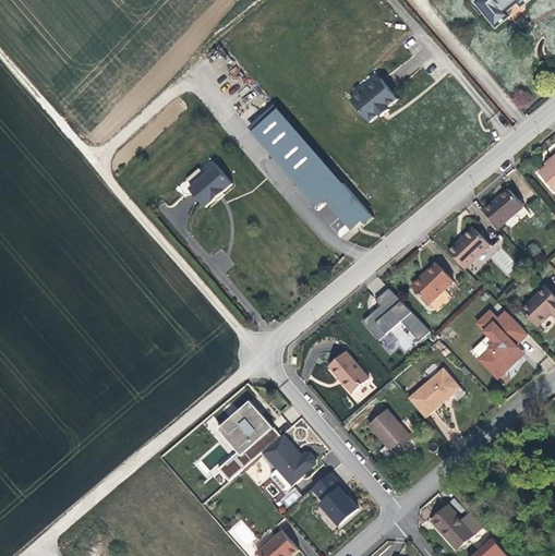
[(474,0),(470,4),(490,27),(504,15),(501,11),(510,2),(515,7),(521,0),(474,0)]
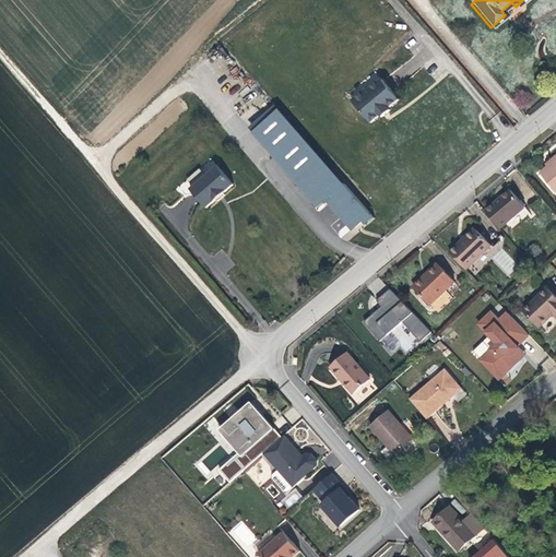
[(377,75),(373,69),(344,93),(349,98),(368,121),(377,115),(379,116),(388,109),(387,107),(397,98),(379,78),(377,75)]
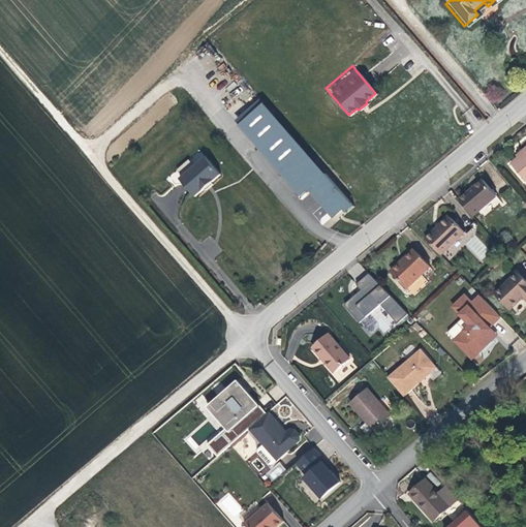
[(238,123),(237,124),(299,194),(308,186),(323,172),(258,98),(252,103),(255,107),(238,123)]
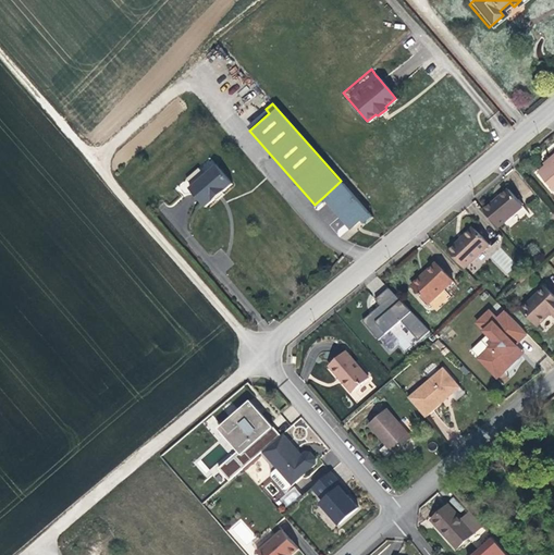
[(247,125),(250,130),(269,113),(266,109),(247,125)]
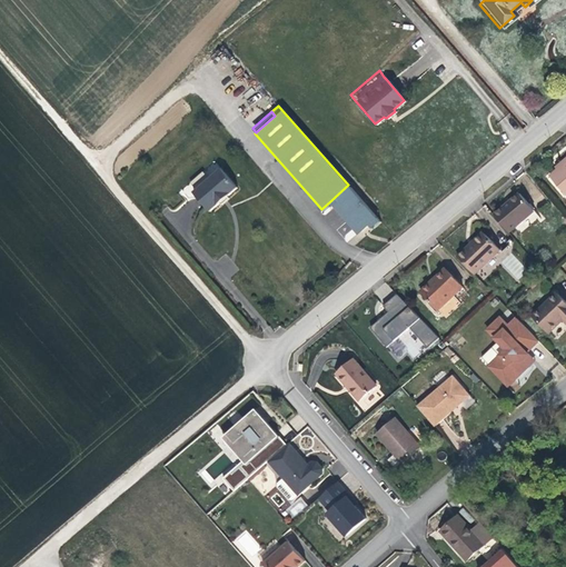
[(565,159),(565,153),(552,166),(555,169),(565,159)]
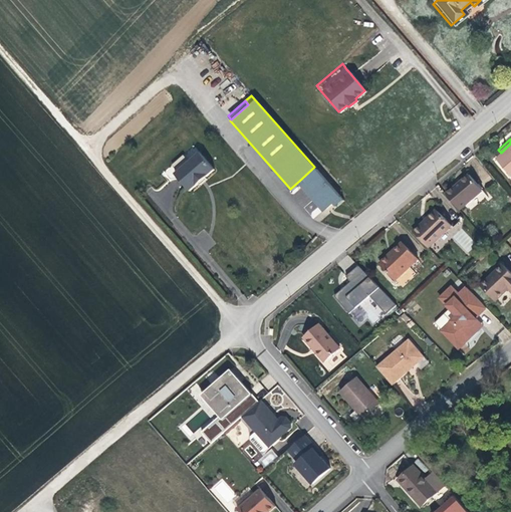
[(510,144),(501,153),(494,159),(508,175),(510,172),(510,144)]
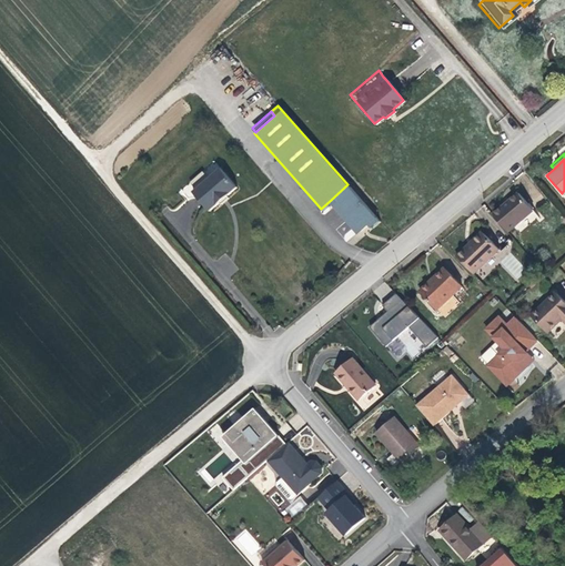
[(218,167),(190,190),(207,210),(234,185),(218,167)]
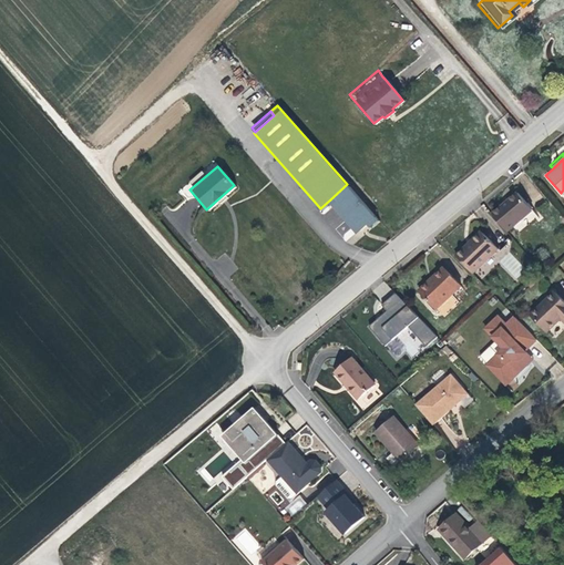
[(372,214),(347,184),(330,199),(356,228),(365,221),(372,214)]
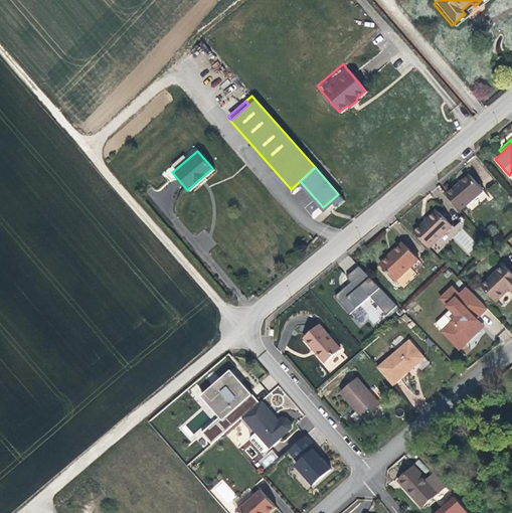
[(457,208),(480,189),(467,173),(443,193),(457,208)]
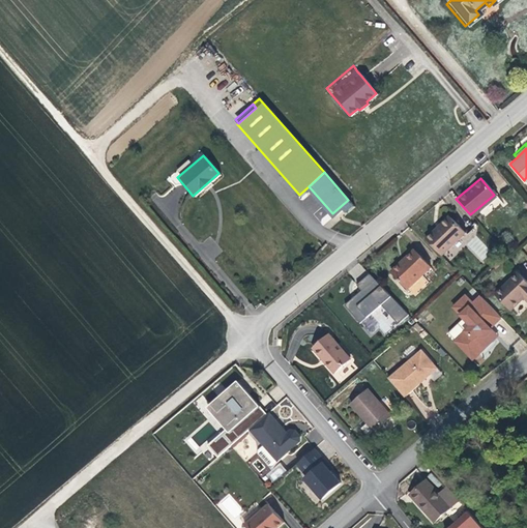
[(352,205),(348,200),(341,206),(345,211),(352,205)]
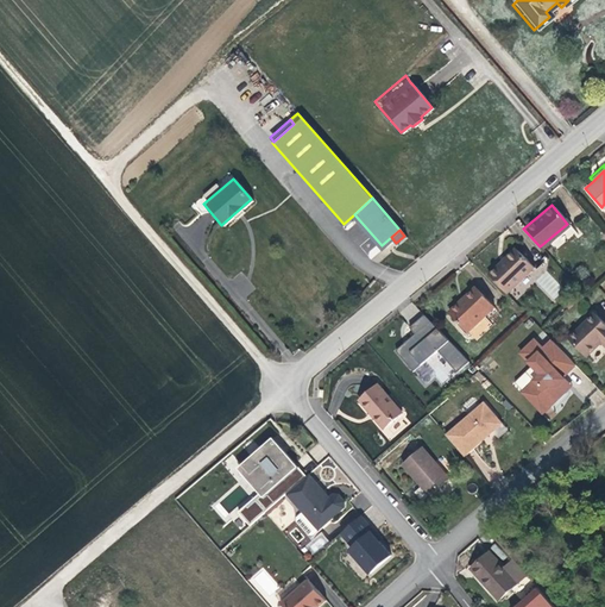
[(500,289),(528,266),(512,246),(502,256),(505,260),(496,268),(492,263),(483,271),(500,289)]
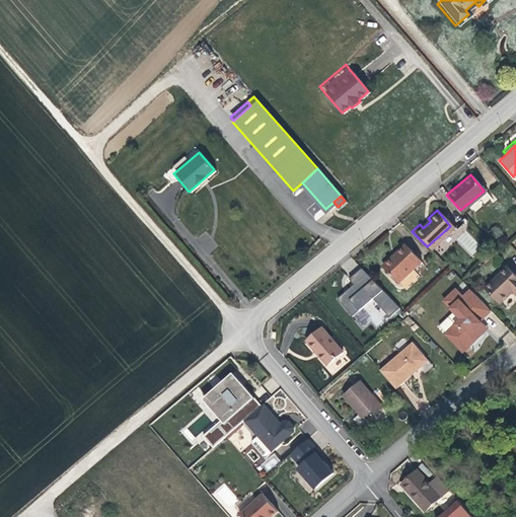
[(423,228),(431,221),(428,218),(420,224),(423,228)]
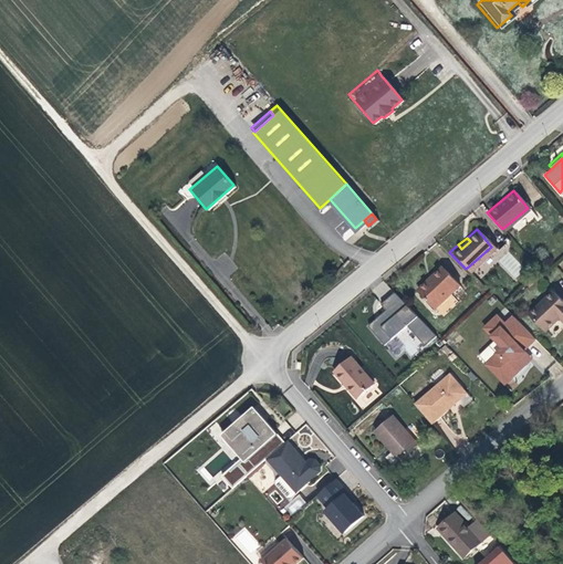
[(418,291),(440,314),(457,299),(449,291),(457,283),(439,265),(426,278),(429,281),(418,291)]
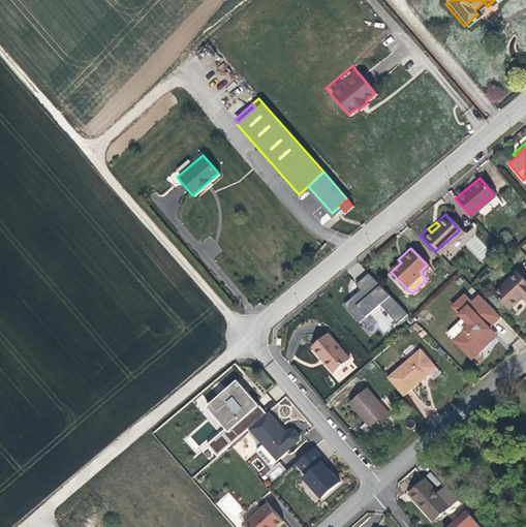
[(401,262),(398,259),(389,270),(391,272),(401,262)]
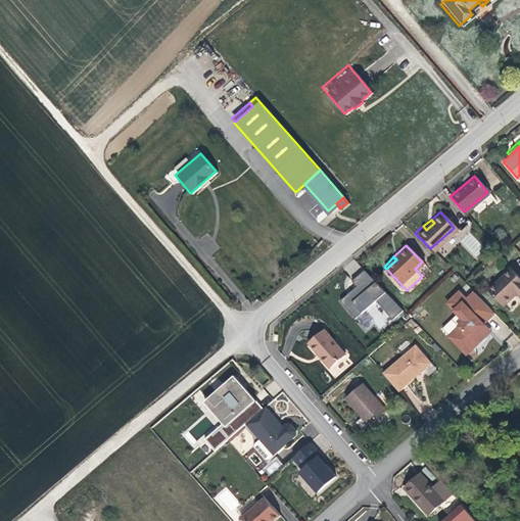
[(519,279),(510,269),(487,289),(503,305),(513,296),(516,294),(519,299),(519,279)]
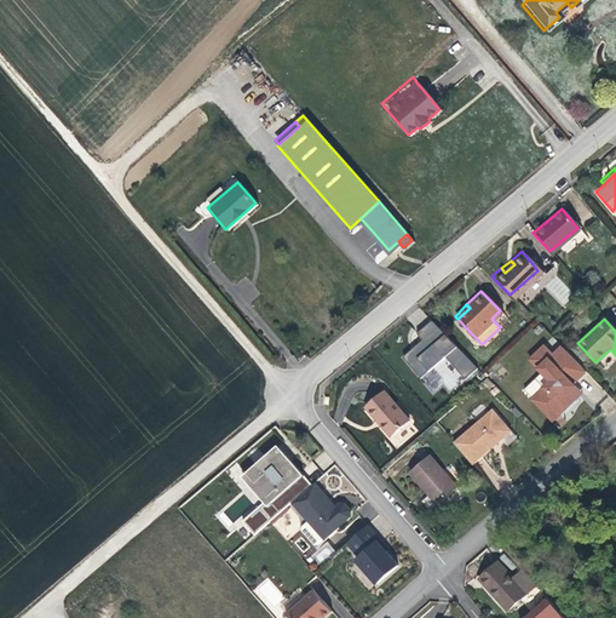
[(473,368),(430,320),(414,331),(421,341),(414,347),(399,358),(418,377),(443,356),(461,378),(473,368)]
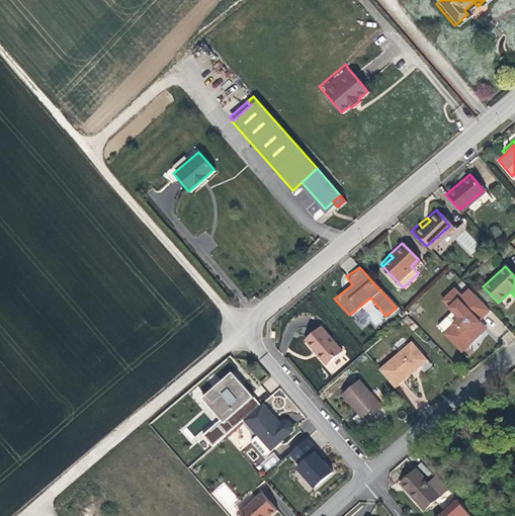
[(475,318),(486,309),(466,288),(459,295),(452,288),(440,299),(457,318),(442,333),(454,345),(458,341),(461,341),(465,345),(473,338),(478,334),(473,328),(479,322),(475,318)]
